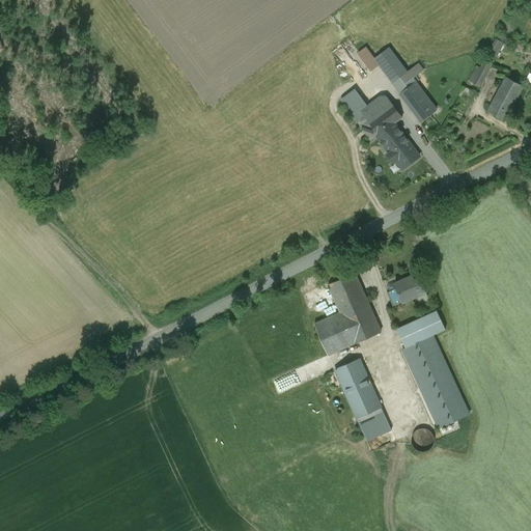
[(499,56),(507,43),(499,38),(491,51),(499,56)]
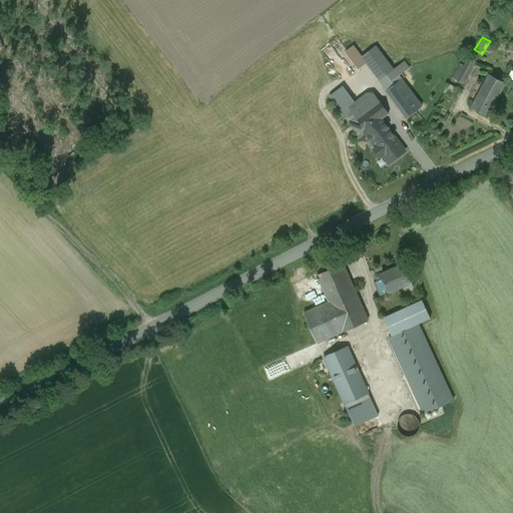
[(394,70),(376,46),(362,57),(380,81),(394,70)]
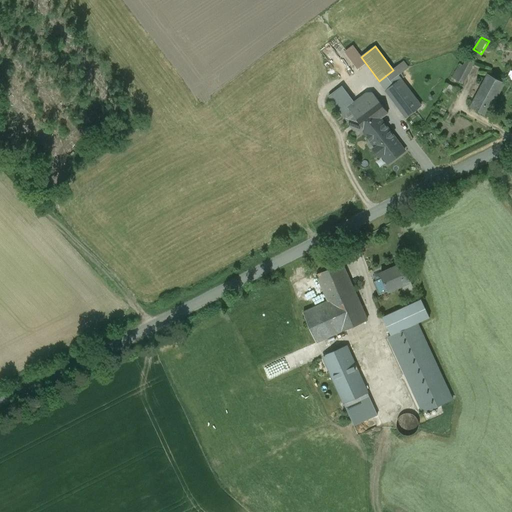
[(468,59),(456,80),(463,84),(475,62),(468,59)]
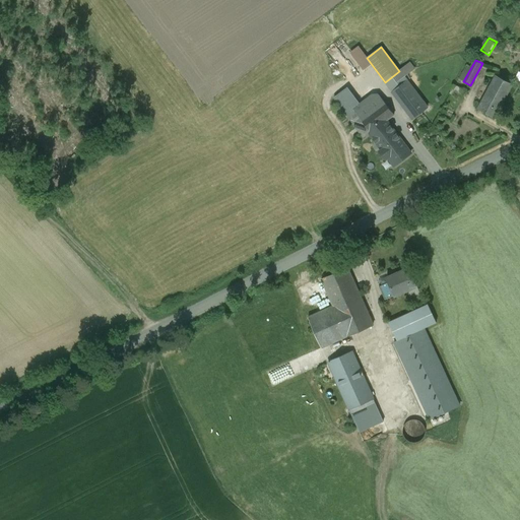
[(496,76),(478,109),(495,118),(512,84),(496,76)]
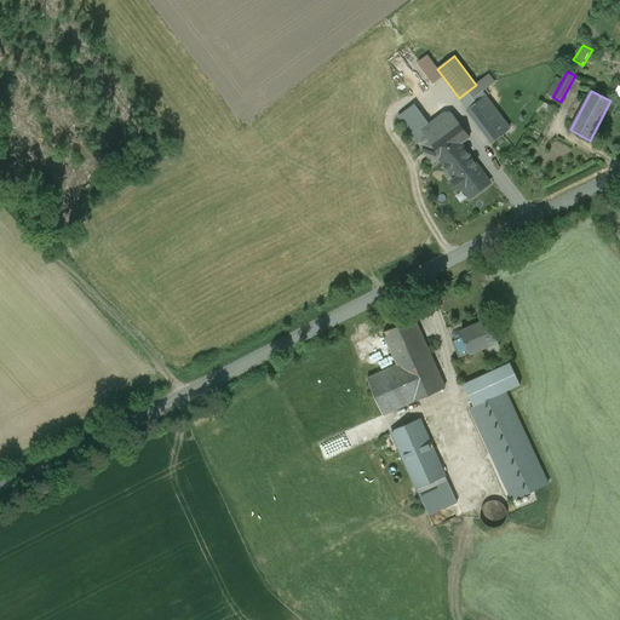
[(510,130),(484,96),(468,109),(493,143),(510,130)]
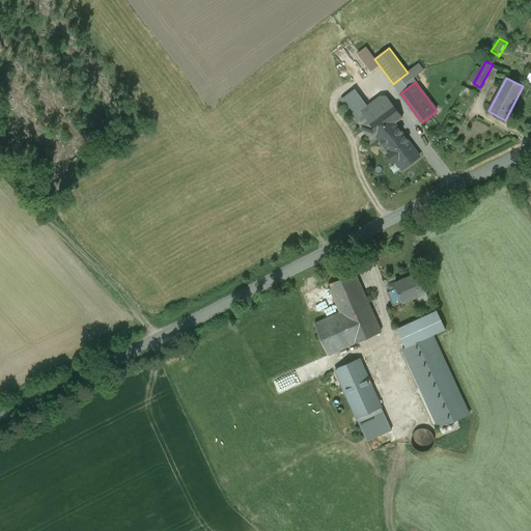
[(476,93),(464,87),(459,95),(471,102),(476,93)]
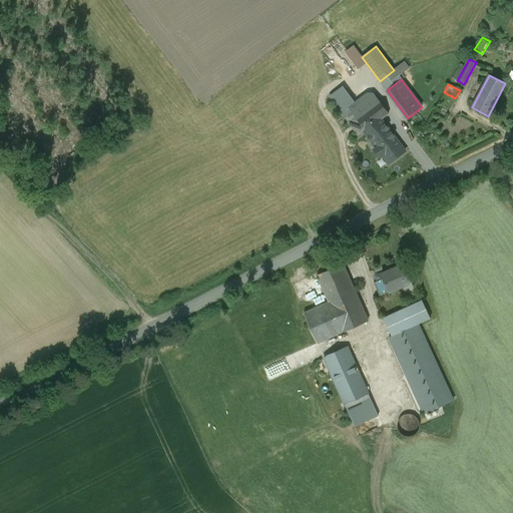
[(351,106),(338,90),(335,92),(330,96),(352,125),(352,126),(359,136),(365,132),(366,131),(351,111),(356,108),(361,115),(367,110),(362,103),(374,94),(368,94),(351,106)]
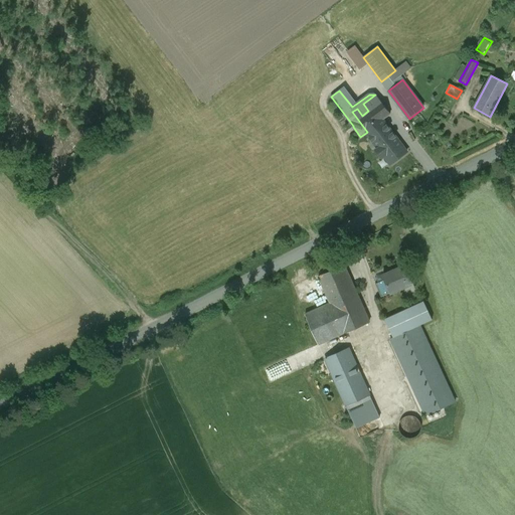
[(375,95),(363,104),(368,111),(362,116),(357,109),(352,112),(367,132),(382,120),(390,114),(375,95)]
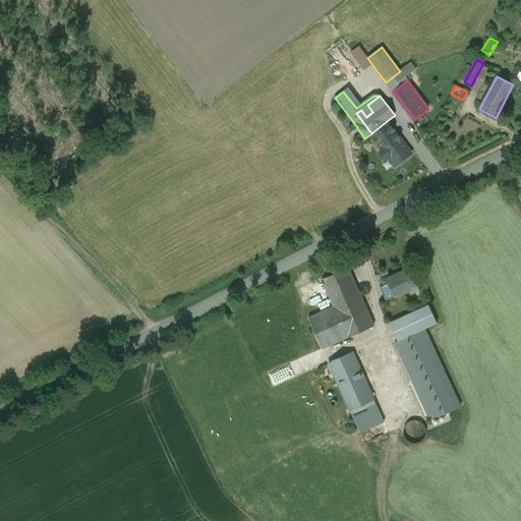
[(371,133),(370,134),(383,151),(384,152),(400,138),(387,121),(371,133)]
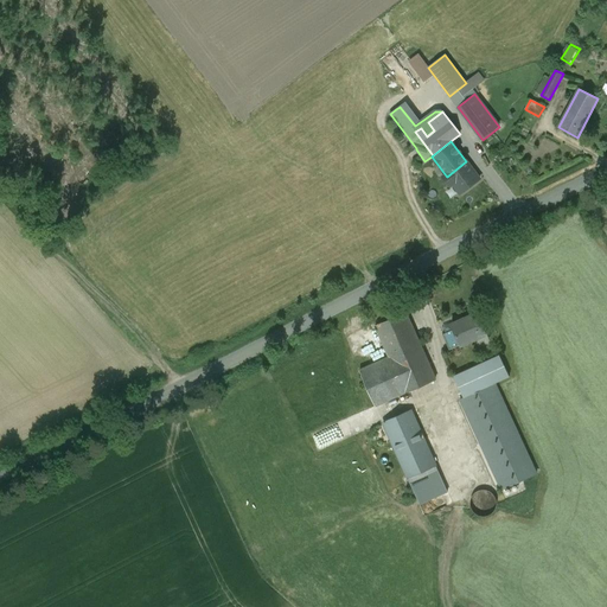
[(479,179),(466,161),(447,177),(446,176),(443,177),(451,186),(453,184),(460,193),(479,179)]
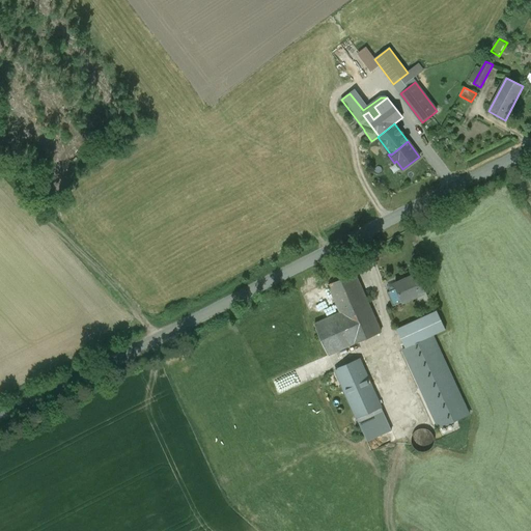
[(354,273),(329,284),(328,284),(329,285),(340,312),(366,301),(355,274),(355,273),(354,273)]
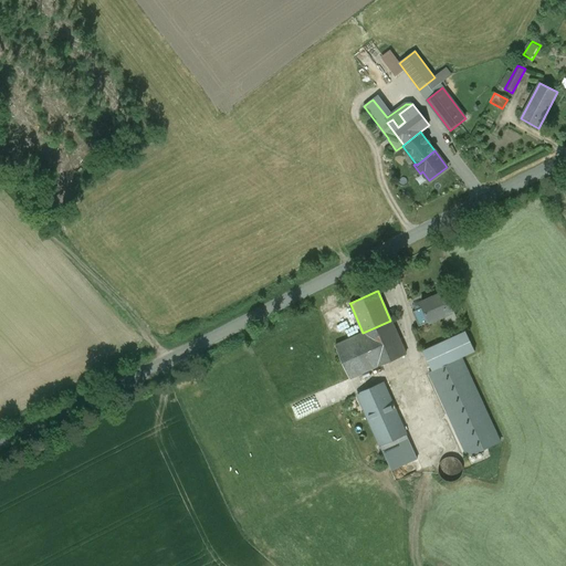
[(444,292),(420,302),(429,322),(453,312),(444,292)]
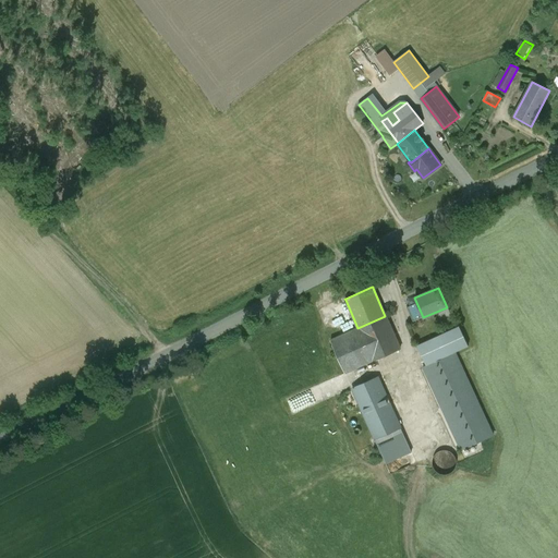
[(416,303),(407,307),(413,322),(423,317),(416,303)]
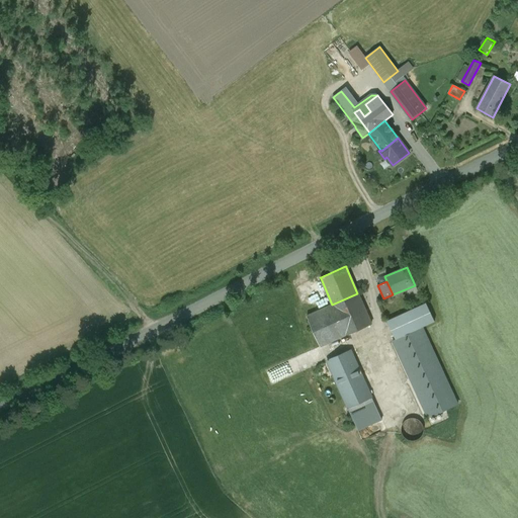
[(332,305),(307,316),(321,347),(371,324),(357,293),(332,305)]
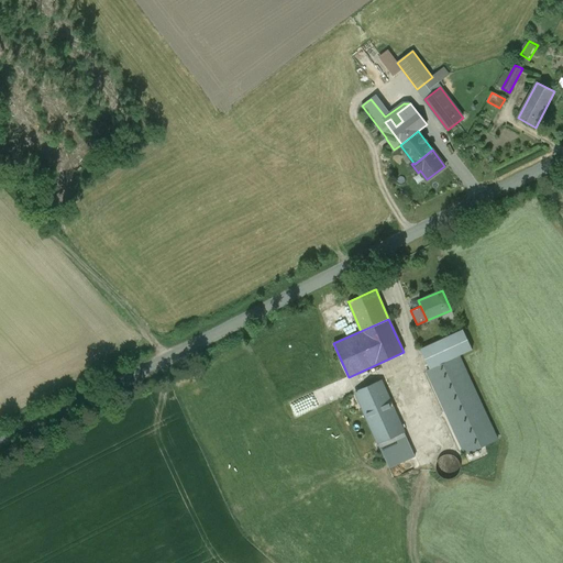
[(463,330),(420,349),(430,370),(460,356),(459,355),(473,350),(463,330)]
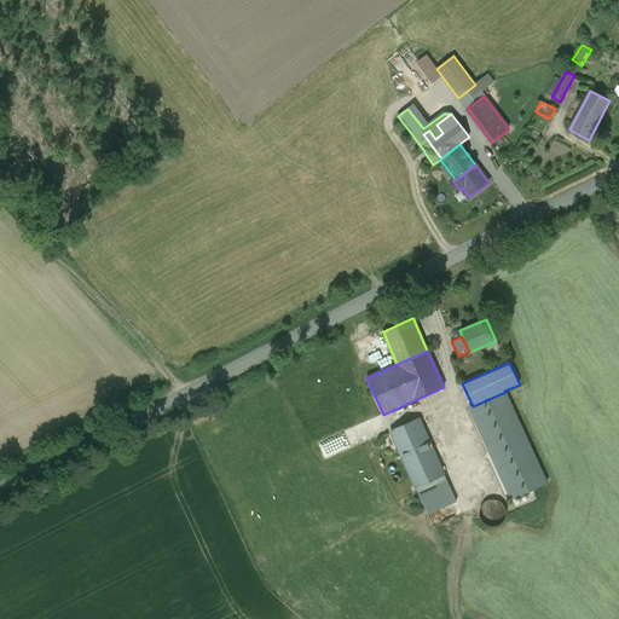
[(473,406),(469,408),(512,499),(533,490),(547,482),(505,392),(473,406)]
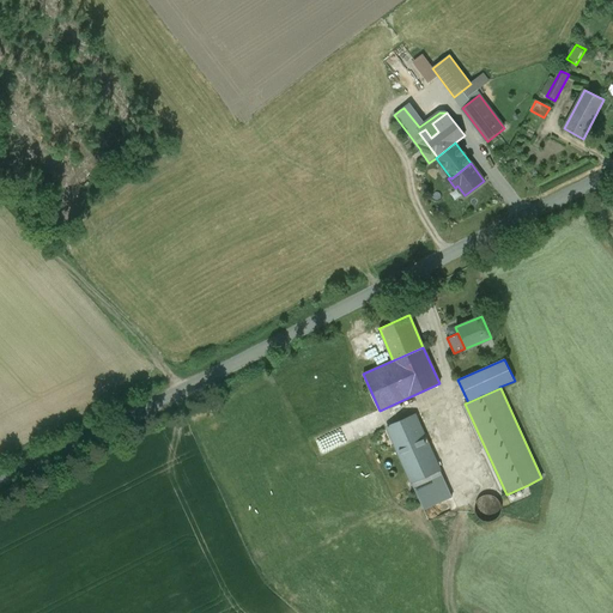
[(416,414),(387,428),(412,483),(439,469),(416,414)]
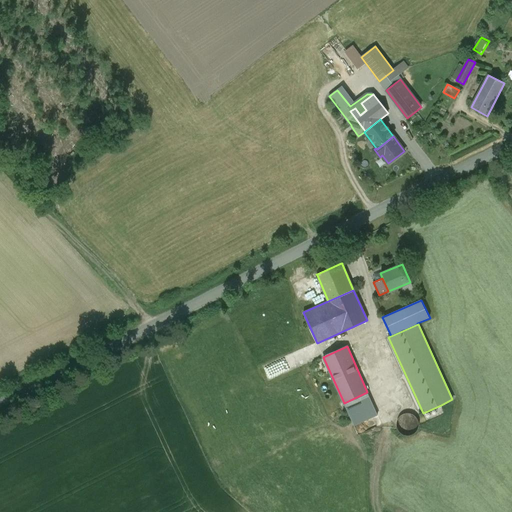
[(367,392),(344,403),(351,421),(375,410),(367,392)]
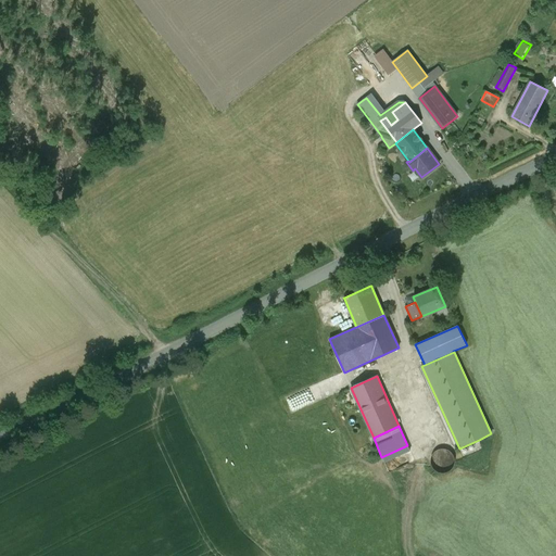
[(454,465),(455,460),(454,456),(451,452),(447,450),(442,449),(438,450),(433,452),(431,456),(430,460),(431,465),(434,469),(438,471),(443,472),(447,471),(451,469),(454,465)]
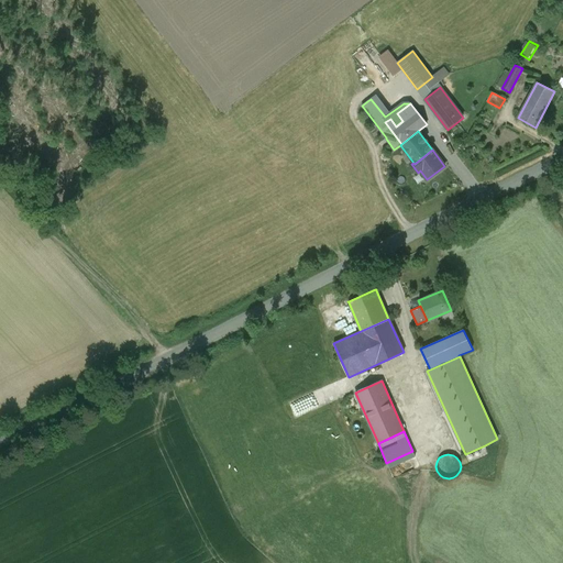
All buildings are outlined.
